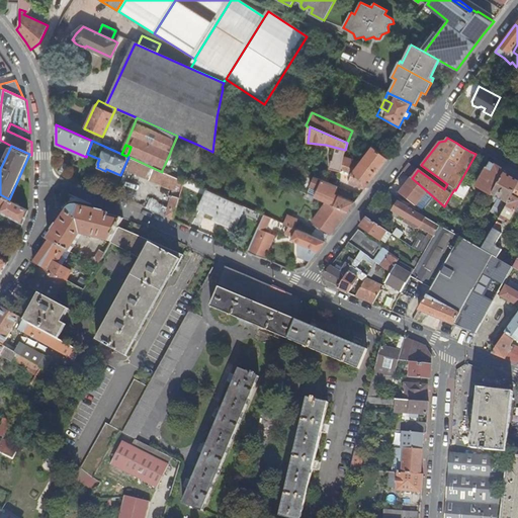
[(360,163),(344,157),(341,172),(342,172),(352,175),(370,182),(389,159),(373,147),(360,163)]
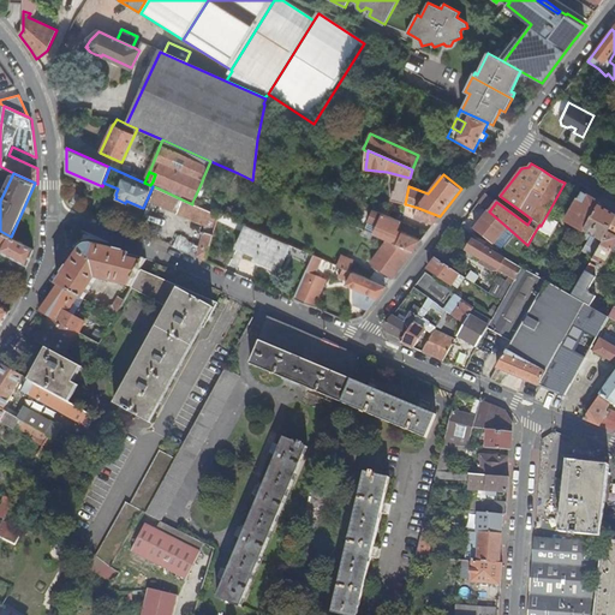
[(206,183),(202,181),(195,197),(199,198),(206,183)]
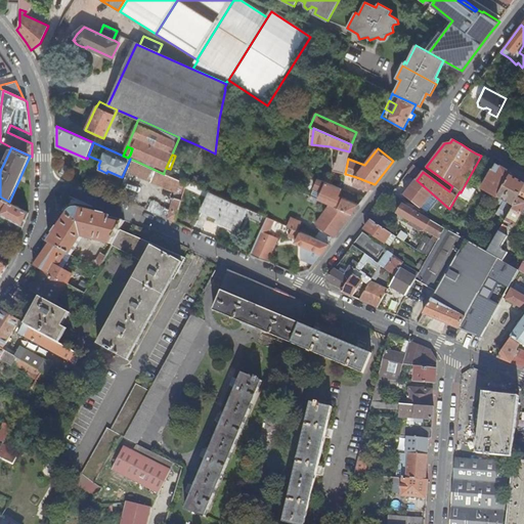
[(174,191),(182,198),(186,184),(164,174),(133,160),(127,172),(168,190),(174,191)]
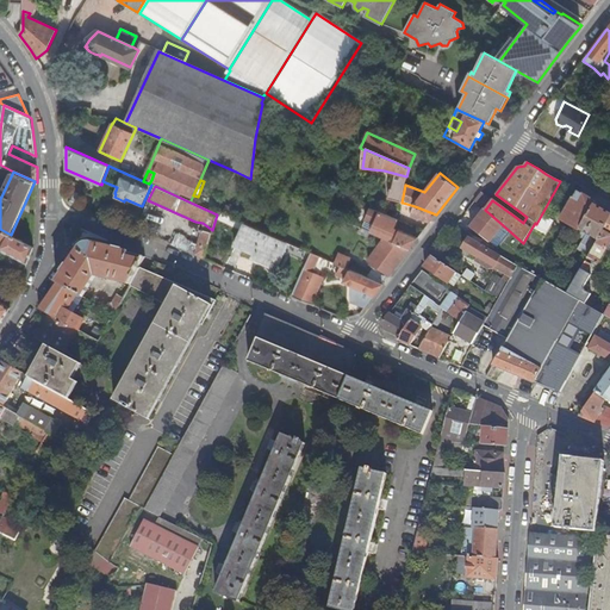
[(69,199),(69,201),(79,205),(83,194),(72,190),(69,199)]
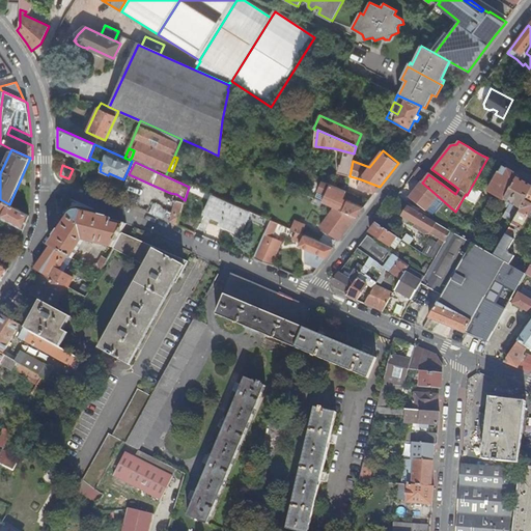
[(413,175),(423,182),(428,174),(419,167),(413,175)]
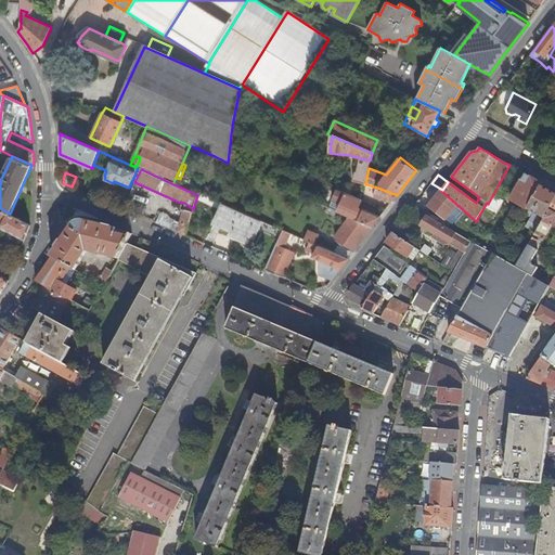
[(517,211),(525,216),(528,209),(541,186),(542,184),(526,175),(511,201),(520,206),(517,211)]
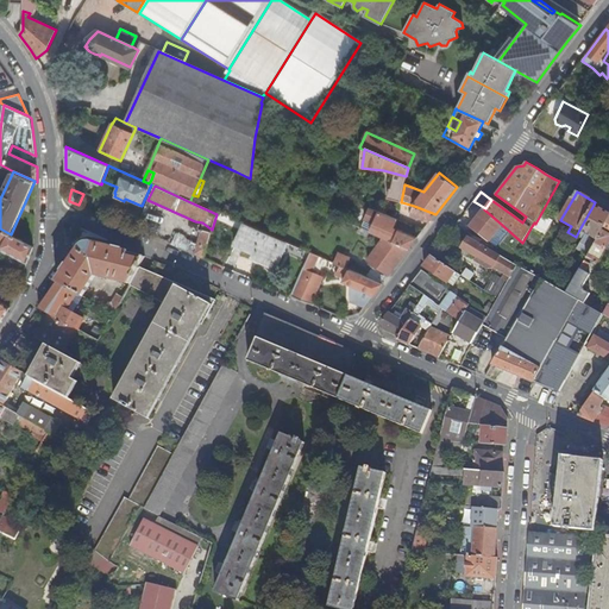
[(201,199),(199,203),(214,211),(218,205),(201,199)]
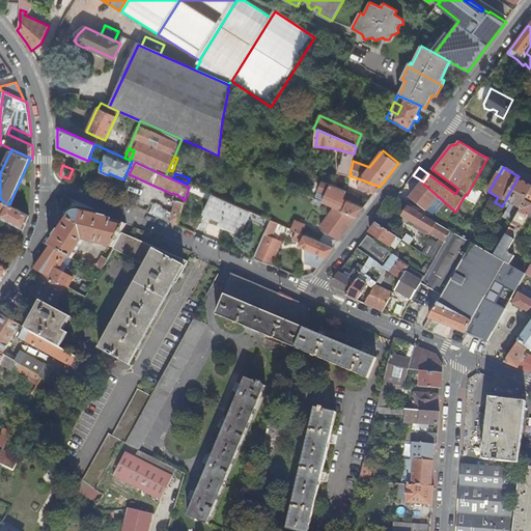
[(364,196),(370,199),(371,197),(380,187),(361,179),(351,176),(348,182),(356,185),(357,183),(359,184),(357,188),(367,191),(364,196)]
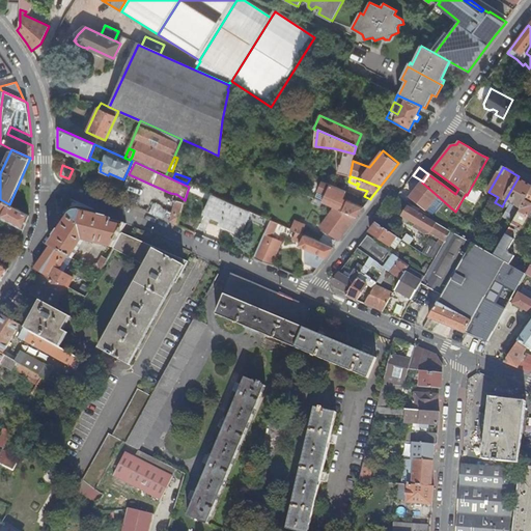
[(530,186),(519,179),(518,178),(505,200),(521,210),(530,191),(530,186)]
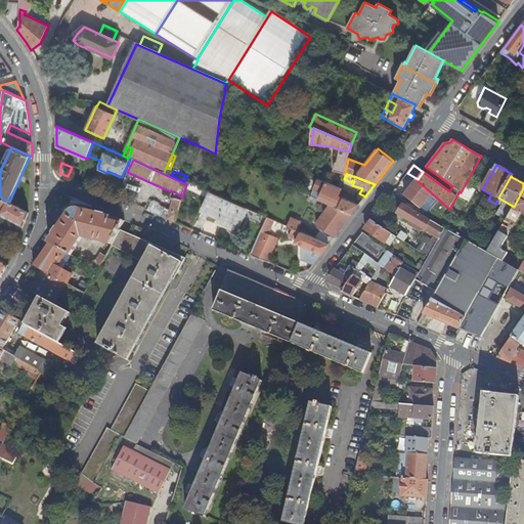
[(422,208),(432,193),(417,180),(404,195),(422,208)]
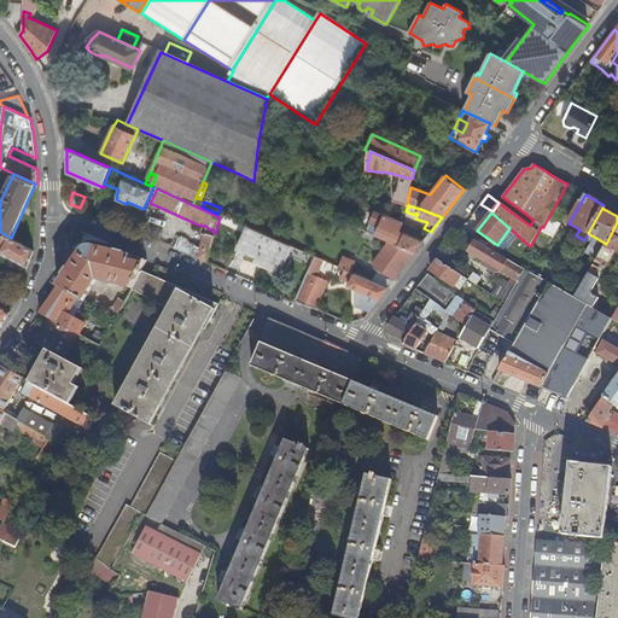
[(534,220),(524,213),(520,219),(530,226),(534,220)]
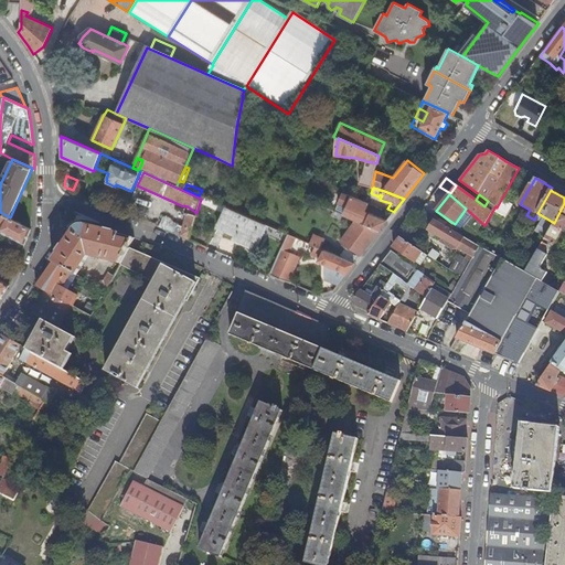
[(352,196),(344,215),(356,221),(379,231),(385,223),(386,221),(363,210),(366,202),(352,196)]
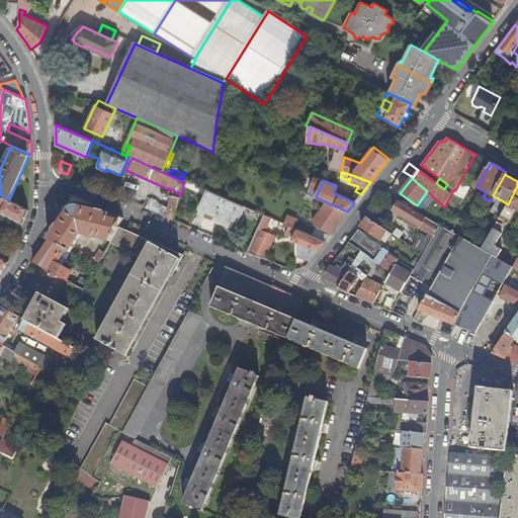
[(468,188),(460,183),(454,193),(462,198),(468,188)]
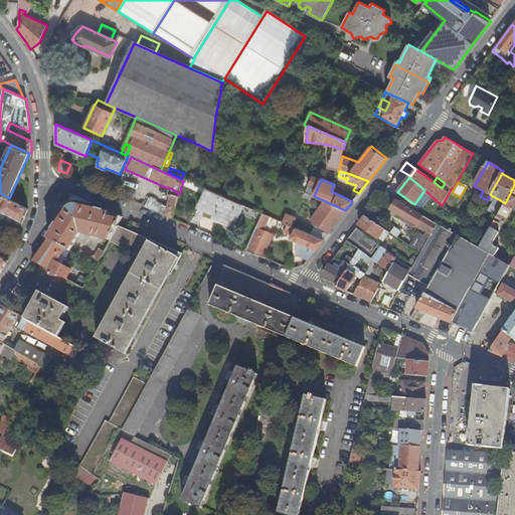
[(504,223),(505,222),(514,204),(514,185),(505,203),(496,218),(504,223)]
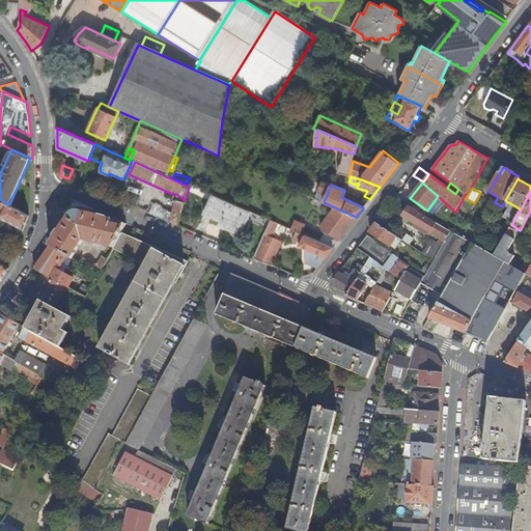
[(242,234),(252,212),(213,194),(203,214),(221,221),(219,225),(242,234)]
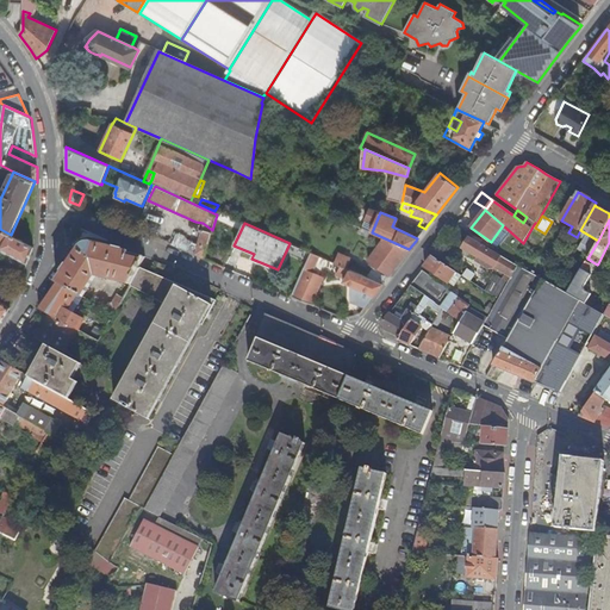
[(545,234),(535,228),(533,226),(523,243),(534,253),(546,234),(545,234)]
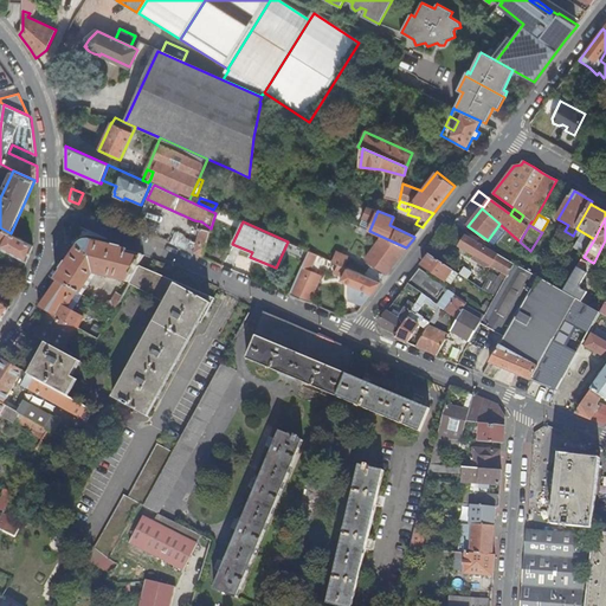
[(0,246),(27,262),(33,245),(11,233),(0,227),(0,246)]
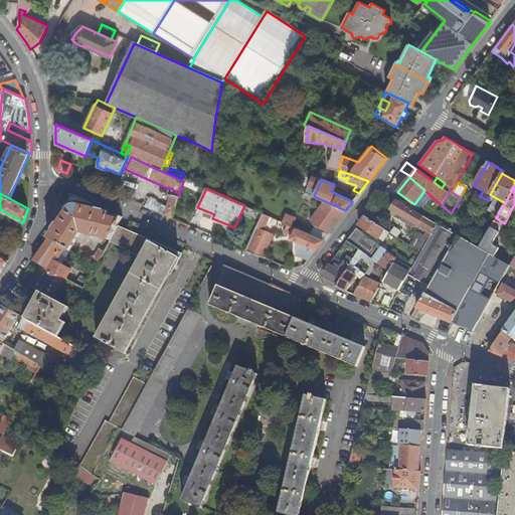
[(165,211),(161,209),(158,208),(159,204),(148,199),(145,207),(172,219),(179,194),(175,193),(174,196),(169,194),(166,207),(165,211)]
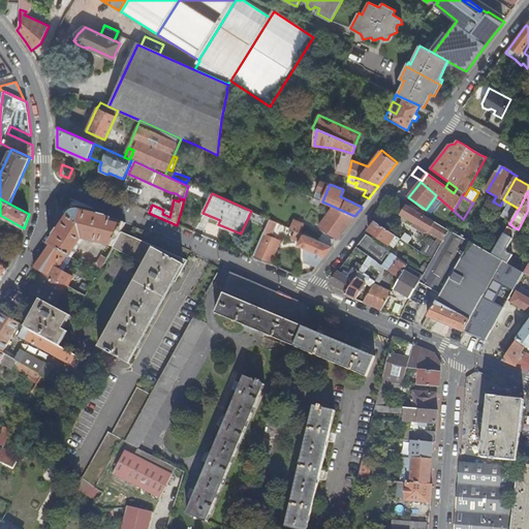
[(437,237),(444,241),(450,229),(407,205),(402,215),(415,223),(413,225),(416,227),(418,225),(437,237)]
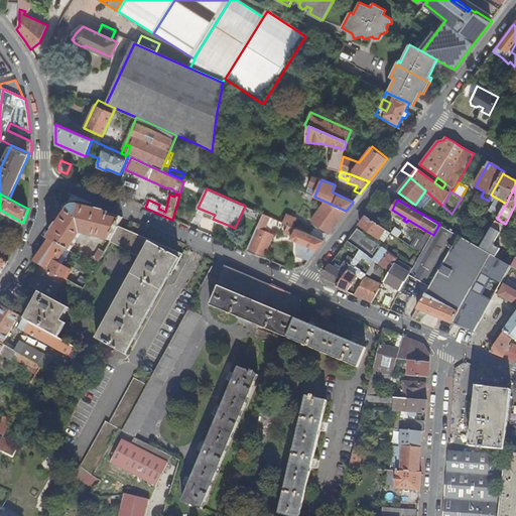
[(318,224),(328,231),(330,232),(346,211),(326,202),(311,220),(318,224)]
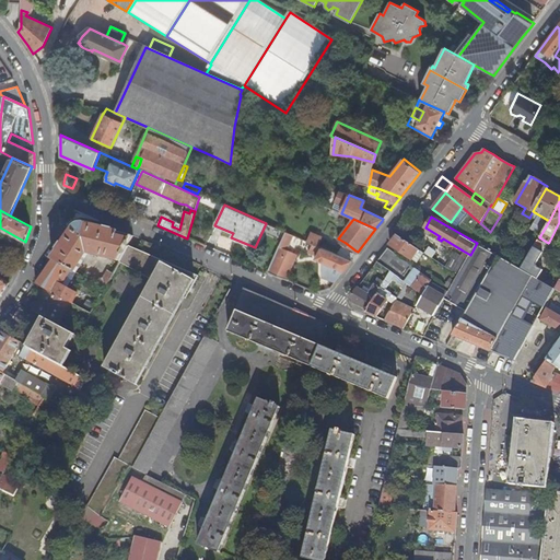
[(88,253),(119,261),(133,236),(86,224),(73,230),(63,244),(53,259),(70,269),(76,271),(88,253)]
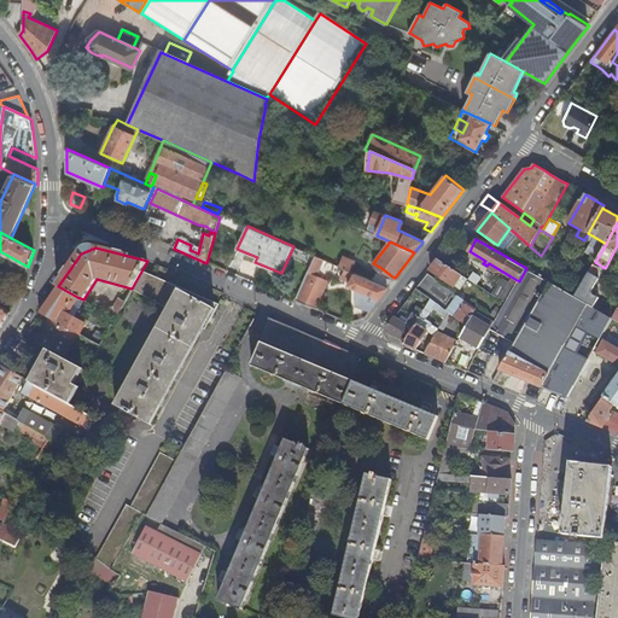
[(316,289),(321,278),(316,277),(321,266),(324,260),(315,257),(296,301),(307,305),(316,309),(324,291),(316,289)]
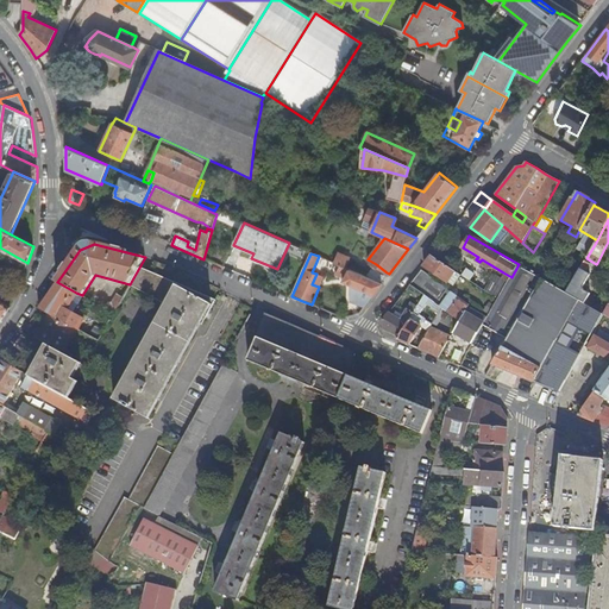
[(339,253),(336,263),(341,267),(346,268),(350,258),(339,253)]
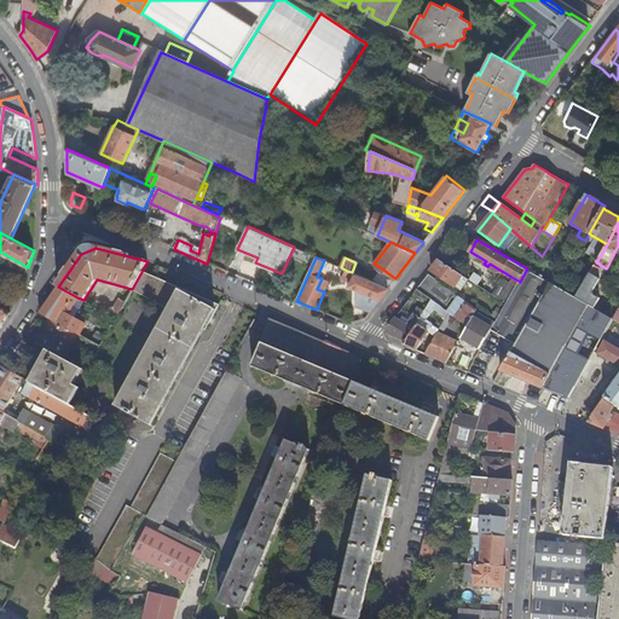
[(456,285),(463,276),(440,260),(432,271),(456,287),(456,285)]
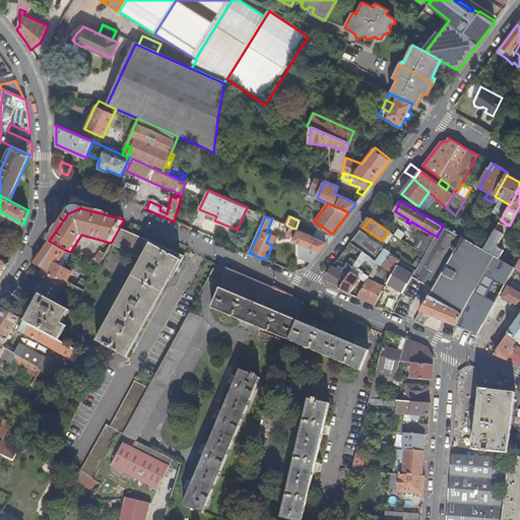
[(515,228),(510,224),(509,225),(501,220),(500,223),(513,231),(515,228)]
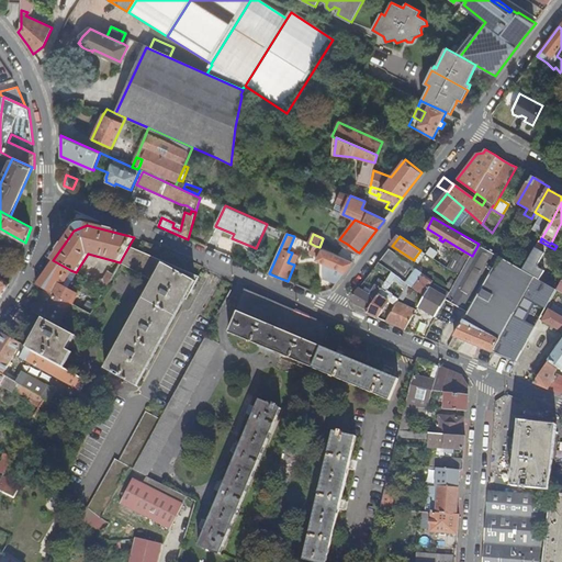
[(536,248),(541,251),(546,245),(539,242),(536,248)]
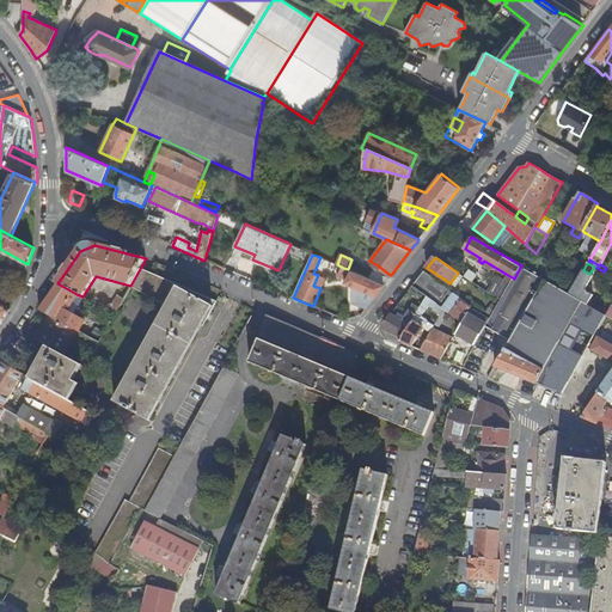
[(378,265),(367,279),(380,285),(385,280),(389,274),(378,265)]
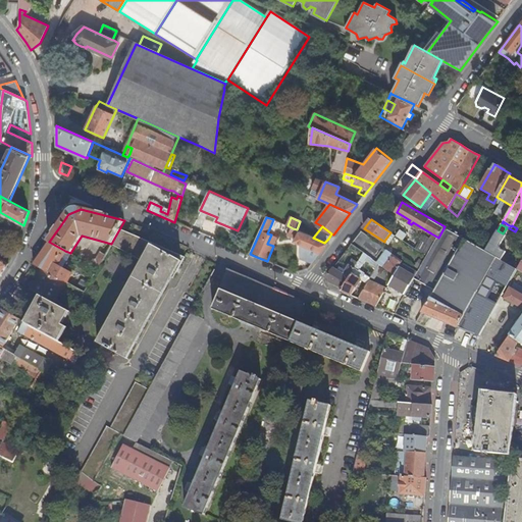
[(415,279),(435,292),(465,239),(445,226),(438,238),(436,242),(427,257),(419,271),(418,273),(415,279)]
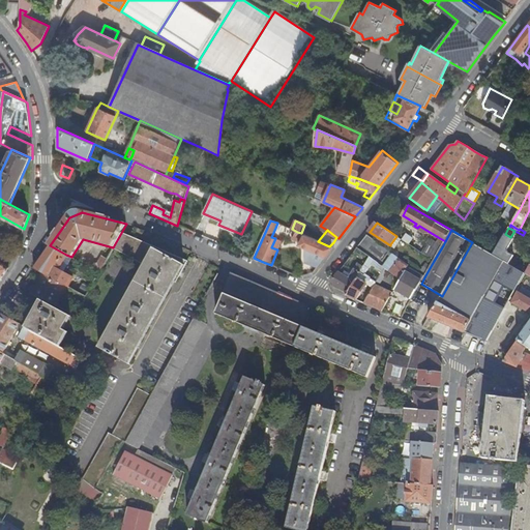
[(318,241),(304,235),(301,233),(297,232),(294,239),(301,242),(302,242),(300,245),(311,251),(310,254),(306,254),(304,263),(317,268),(332,247),(329,246),(318,241)]
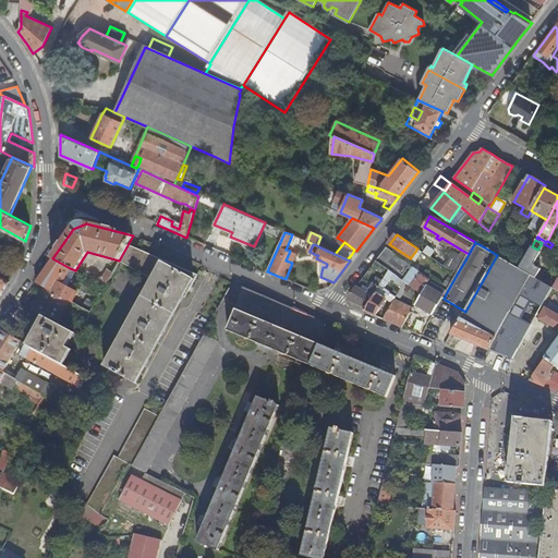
[(128,245),(120,261),(119,262),(152,280),(105,366),(136,384),(183,296),(185,298),(197,275),(136,247),(136,249),(128,245)]
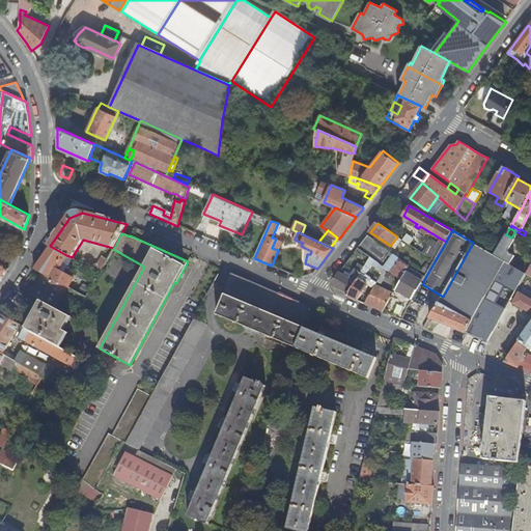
[(511,238),(506,234),(495,255),(505,261),(510,264),(512,260),(514,256),(509,253),(508,251),(515,240),(511,238)]
